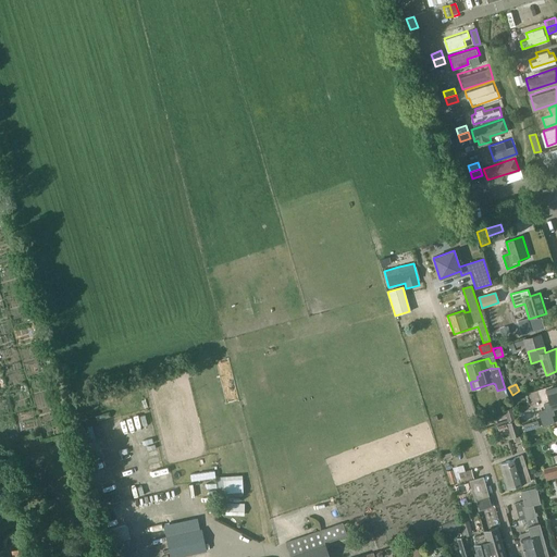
[(510,403),(504,405),(508,421),(515,420),(510,403)]
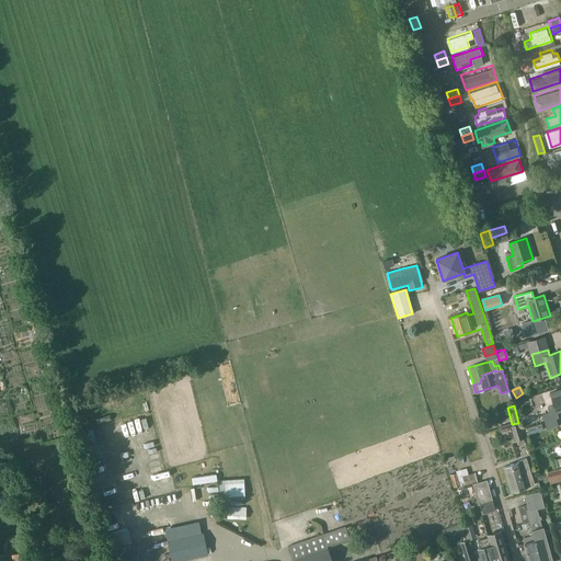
[(499,420),(505,418),(502,410),(495,412),(499,420)]
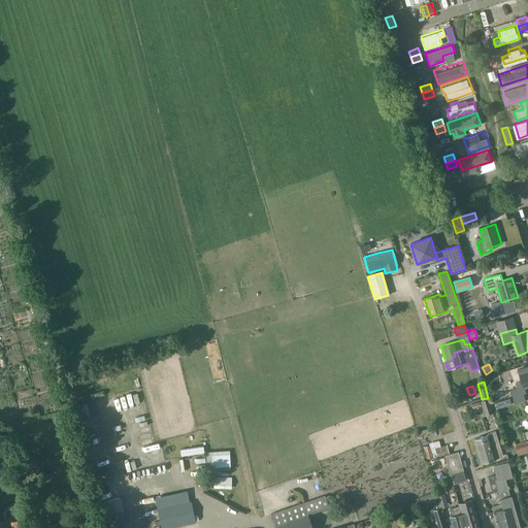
[(524,394),(513,397),(515,404),(526,400),(524,394)]
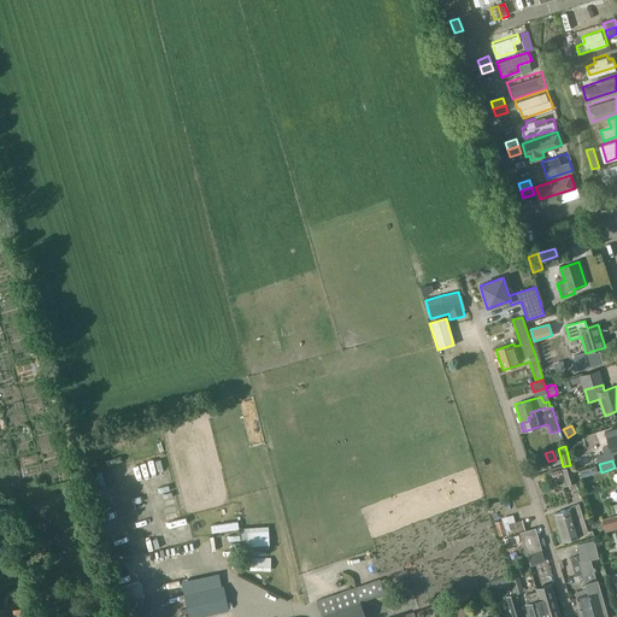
[(580,470),(582,477),(598,472),(595,465),(580,470)]
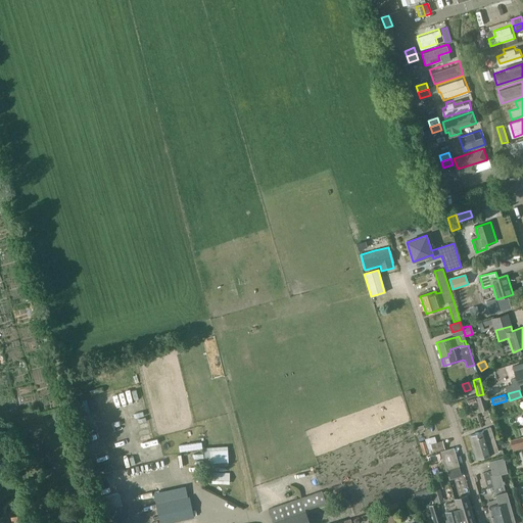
[(484,395),(476,398),(480,412),(488,410),(484,395)]
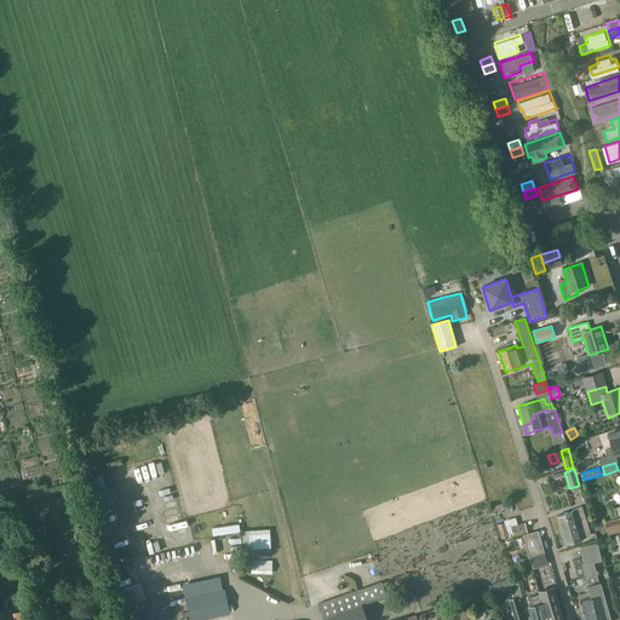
[(586,521),(587,521),(583,505),(573,509),(574,511),(556,516),(562,534),(572,532),(569,527),(573,527),(572,522),(585,518),(586,521)]
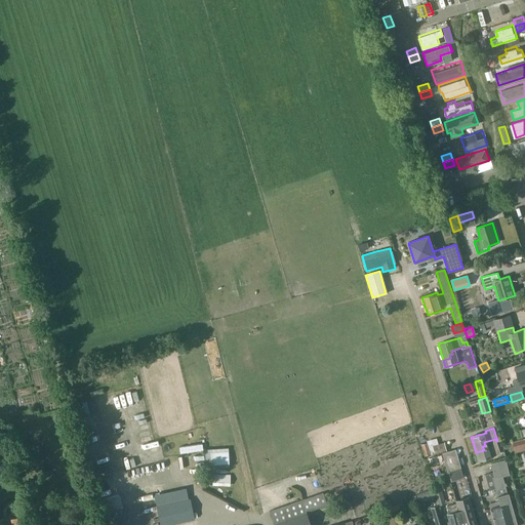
[(501,454),(497,441),(496,441),(495,439),(484,442),(485,446),(482,446),(484,450),(476,452),(478,460),(501,454)]
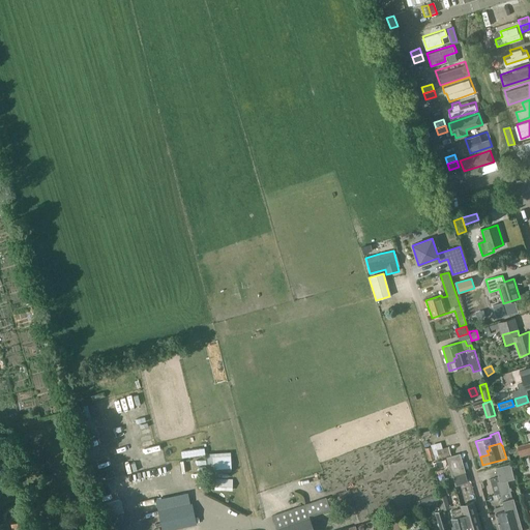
[(460,454),(447,458),(452,476),(465,472),(460,454)]
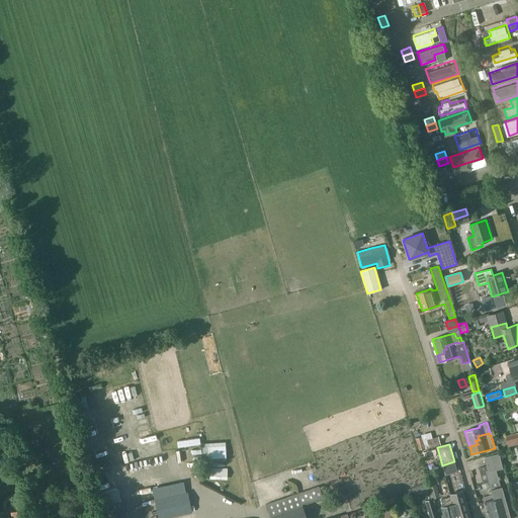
[(510,517),(504,497),(498,477),(496,469),(503,468),(499,453),(485,456),(488,469),(486,470),(489,482),(491,490),(492,492),(494,494),(496,498),(494,499),(499,517),(510,517)]
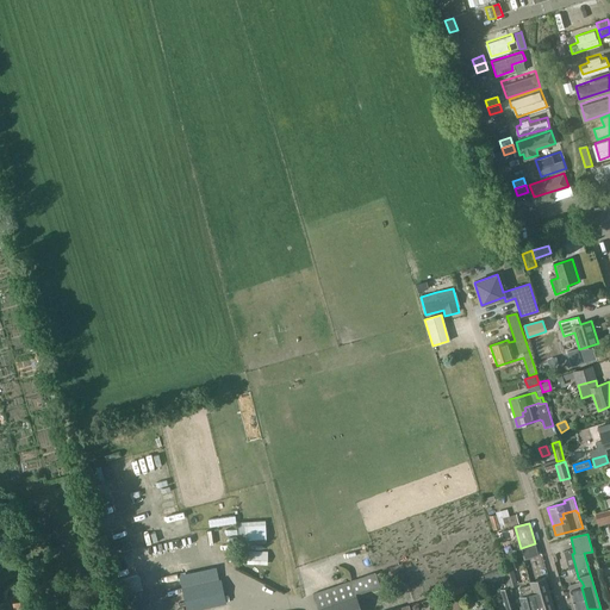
[(238,552),(238,562),(267,564),(267,552),(238,552)]
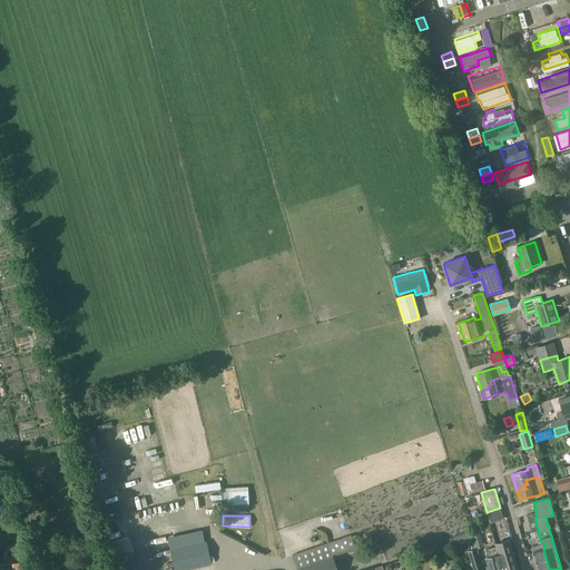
[(478,526),(470,528),(477,549),(483,547),(478,526)]
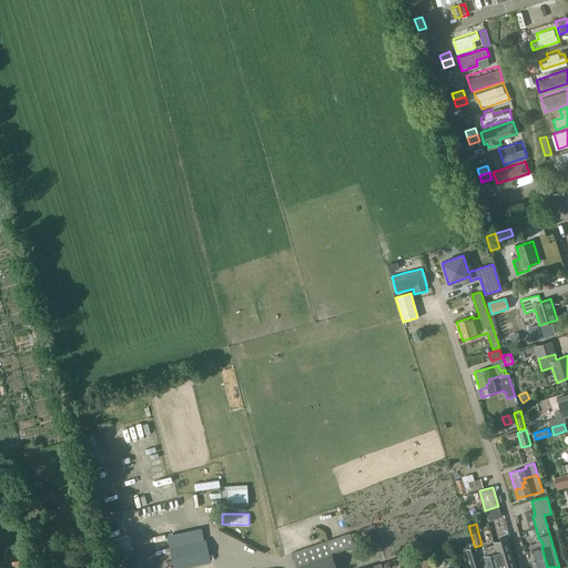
[(463,540),(470,538),(467,529),(460,533),(463,540)]
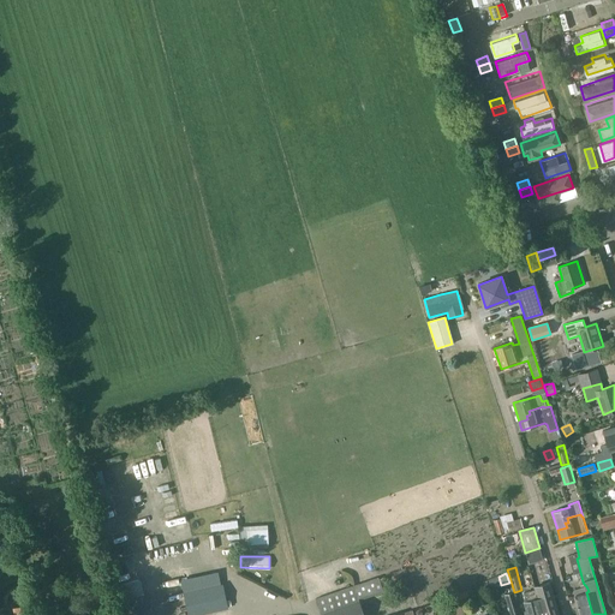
[(377,578),(316,599),(321,614),(363,614),(358,598),(382,590),(377,578)]
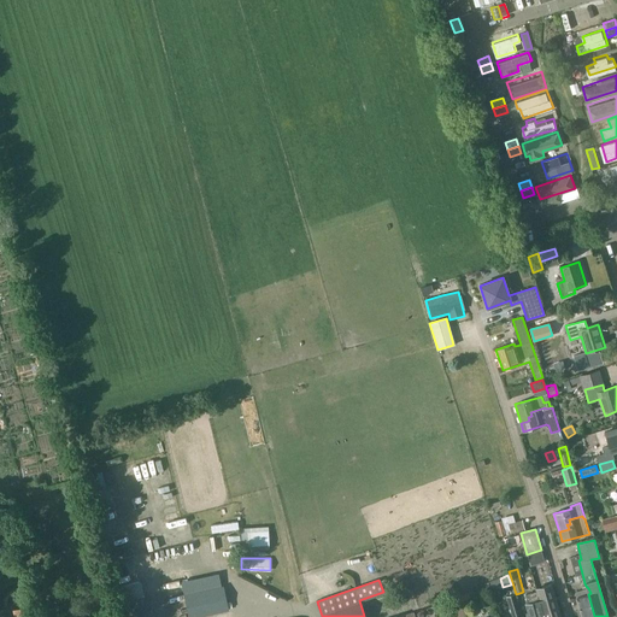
[(118,589),(125,616),(131,616),(147,612),(142,597),(145,597),(141,582),(118,589)]
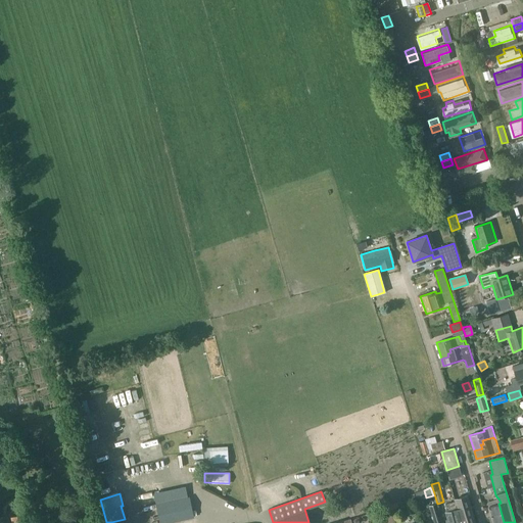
[(462,522),(474,522),(466,495),(455,500),(462,522)]
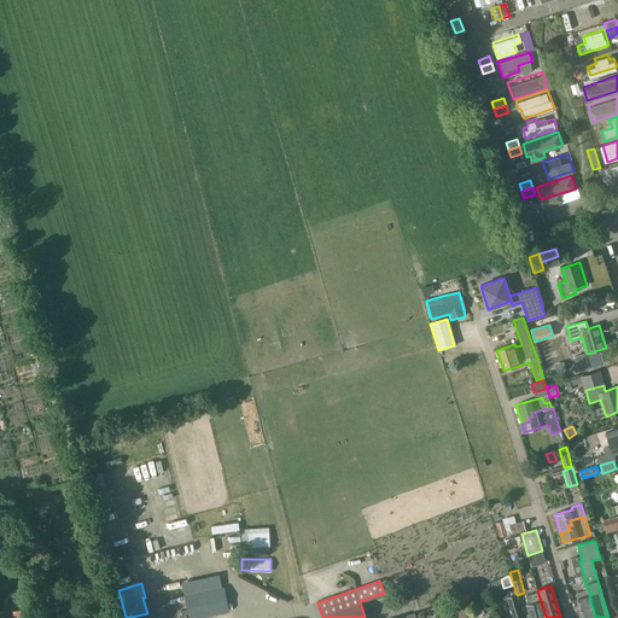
[(587,587),(588,589),(576,593),(577,599),(583,617),(595,617),(589,595),(592,594),(589,589),(587,587)]
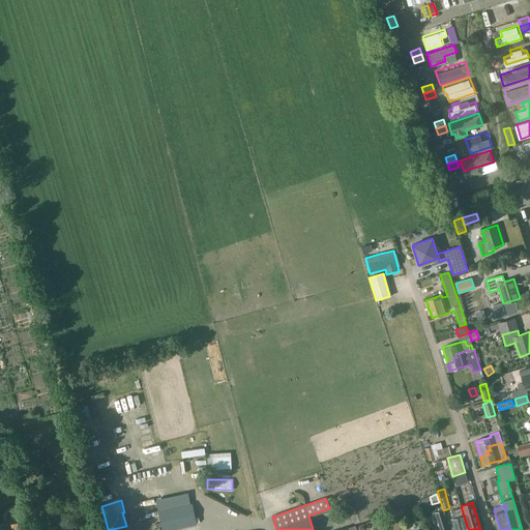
[(190,504),(158,511),(162,529),(172,529),(196,525),(190,504)]
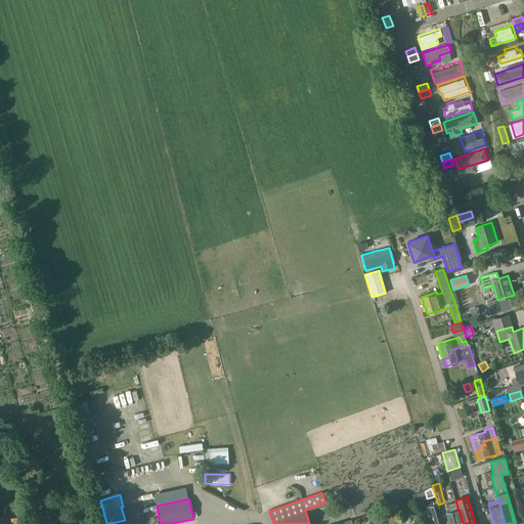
[(463,523),(455,500),(454,500),(455,503),(447,505),(449,510),(447,511),(447,513),(446,513),(449,523),(463,523)]
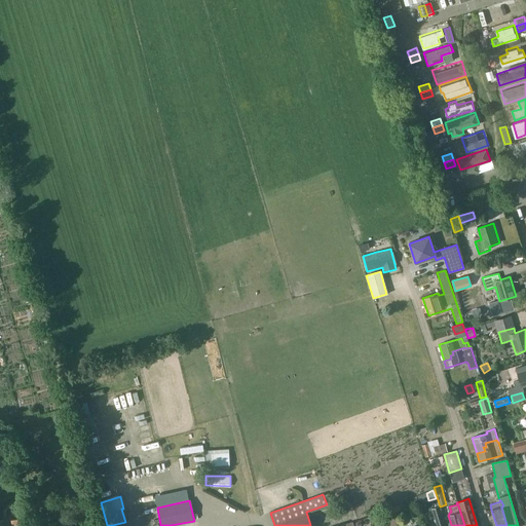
[(392,515),(402,512),(400,504),(389,509),(392,515)]
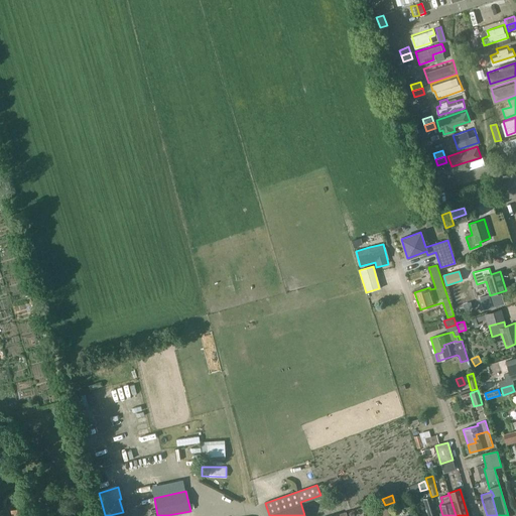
[(435,515),(430,497),(423,499),(428,515),(435,515)]
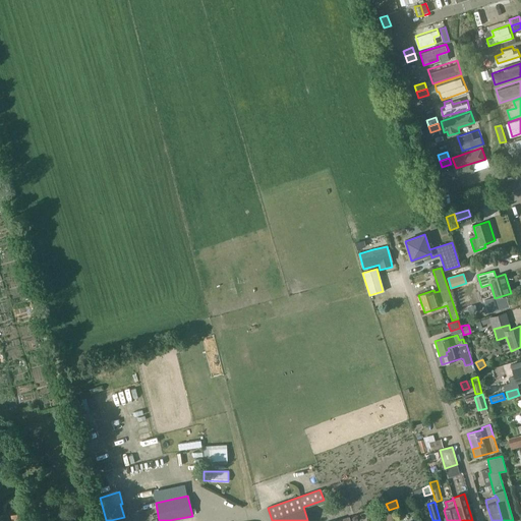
[(8,520),(25,520),(23,512),(10,515),(12,520),(8,520)]
